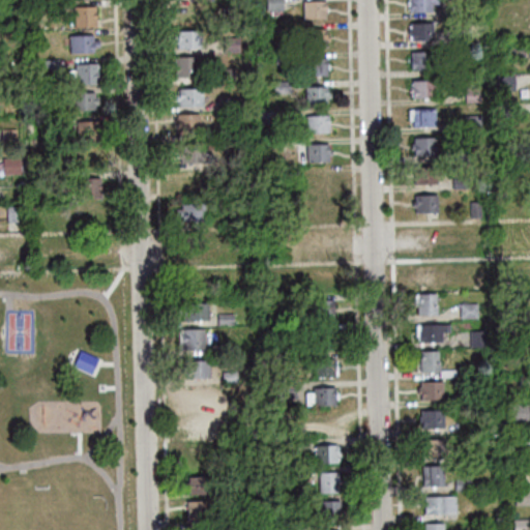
[(197,19),(196,0),(174,0),(174,19),(197,19)]
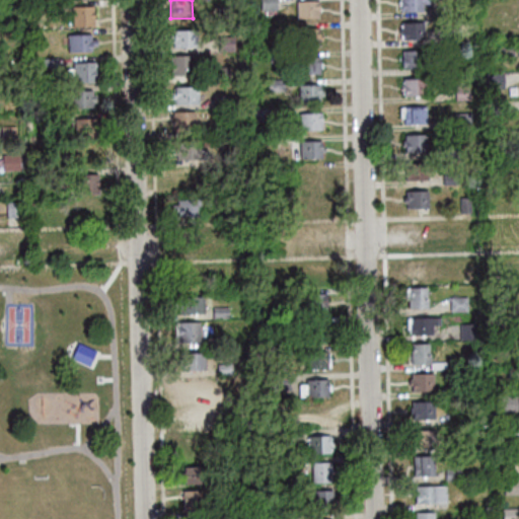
[(274,0),(274,9),(260,9),(260,0),(274,0)]
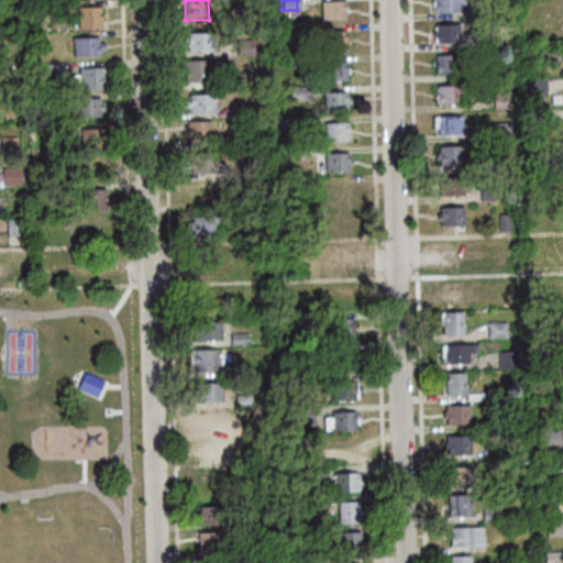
[(433,0),(465,0),(465,3),(457,3),(457,13),(433,13),(433,0)]
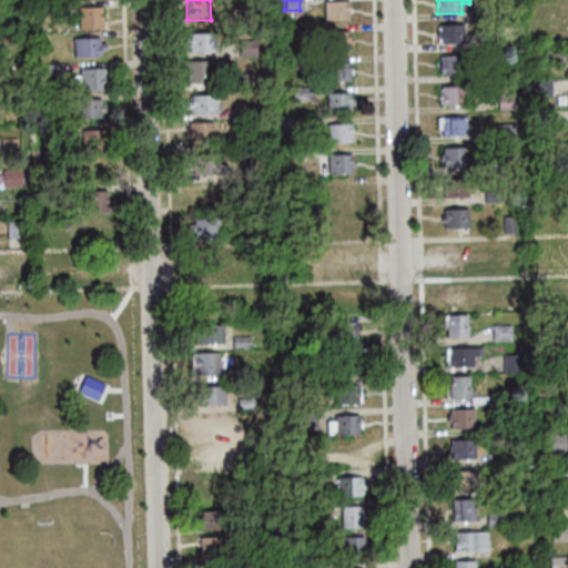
[(347,19),(324,20),(324,1),(347,1),(347,13),(347,19)]
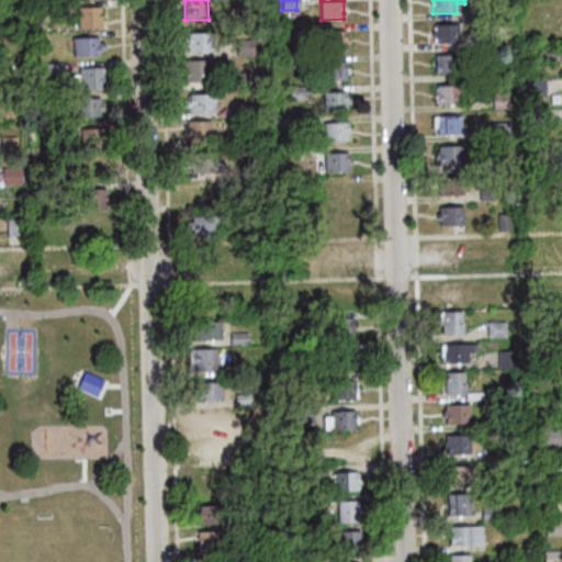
[(66,12),(49,12),(49,2),(66,2),(66,12)]
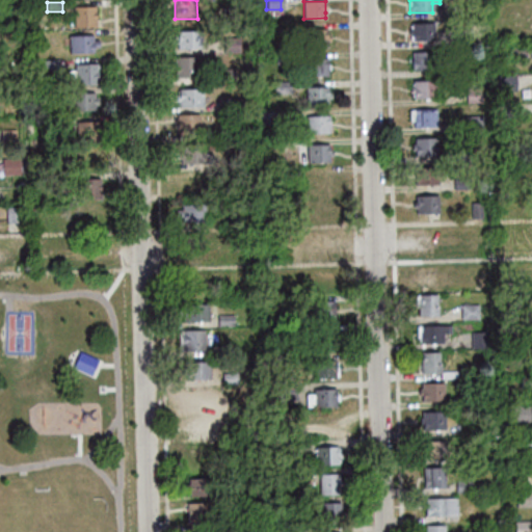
[(95,27),(73,27),(73,7),(95,7),(95,27)]
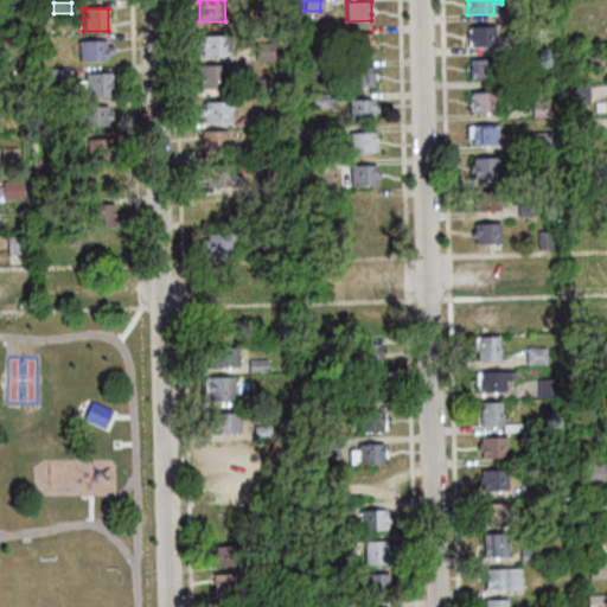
[(468,27),(494,27),(494,45),(468,45),(468,27)]
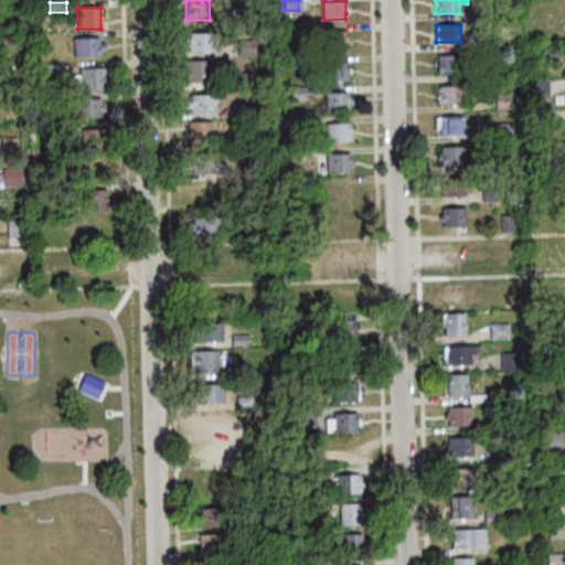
[(322,32),(345,31),(345,36),(348,36),(349,43),(345,43),(345,50),(322,50),(322,32)]
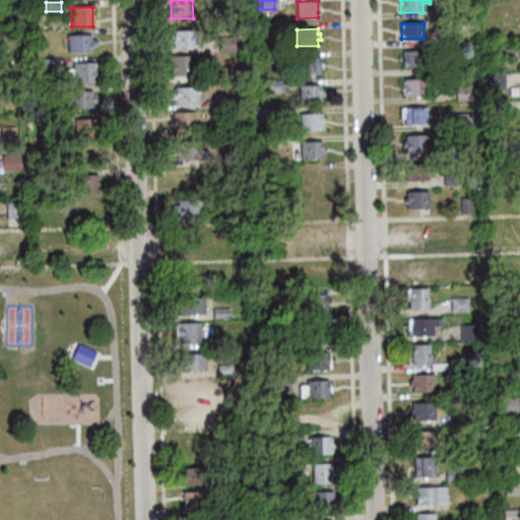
[(196,47),(173,47),(173,43),(167,43),(167,36),(173,36),(173,30),(196,30),(196,47)]
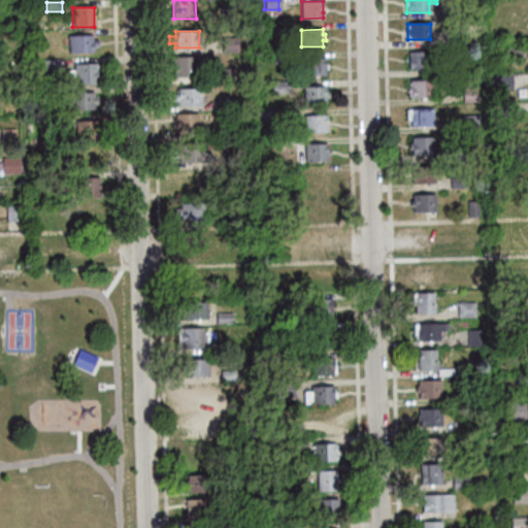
[(68,53),(68,35),(91,35),(92,40),(96,40),(96,46),(92,46),(92,53),(68,53)]
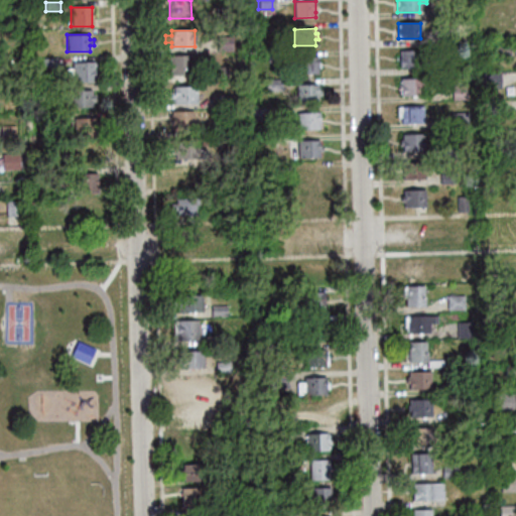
[(231,36),(232,50),(217,50),(217,36),(231,36)]
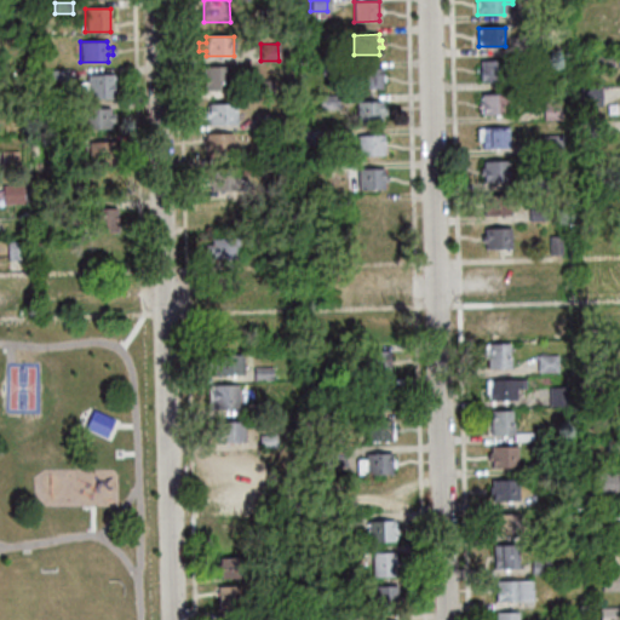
[(612,65),(592,65),(592,55),(612,53),(612,65)]
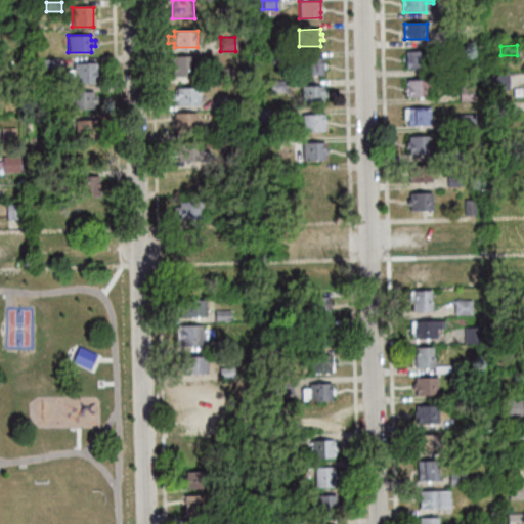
[(286,61),(271,61),(271,51),(286,51),(286,61)]
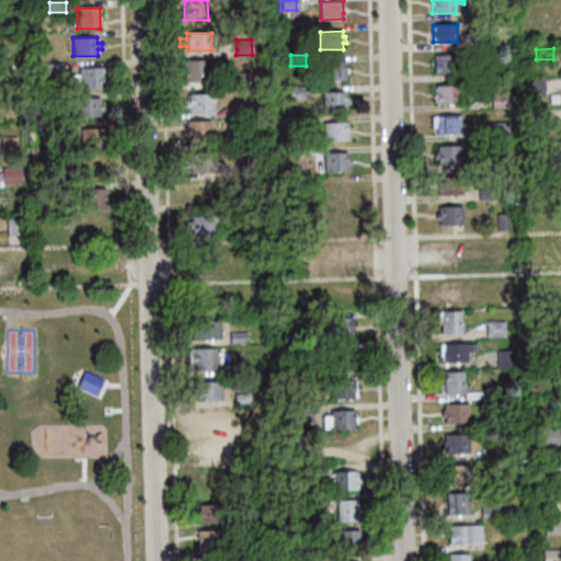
[(434,56),(455,55),(456,72),(434,72),(434,63),(434,56)]
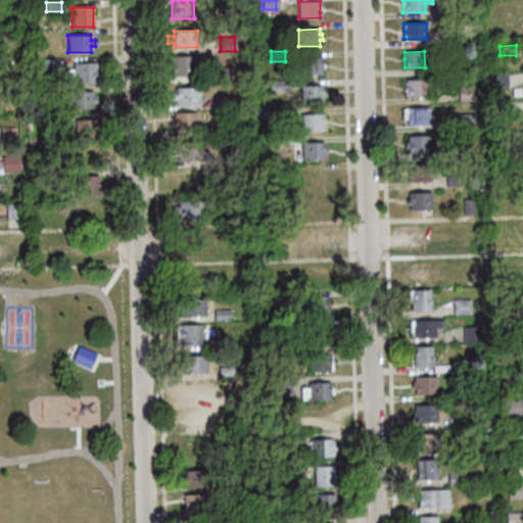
[(172,56),(192,56),(193,75),(173,76),(172,56)]
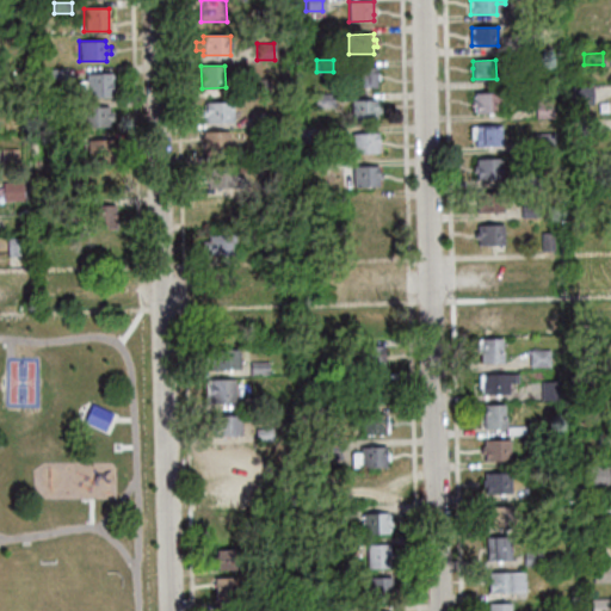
[(376,87),(351,87),(351,68),(375,68),(376,87)]
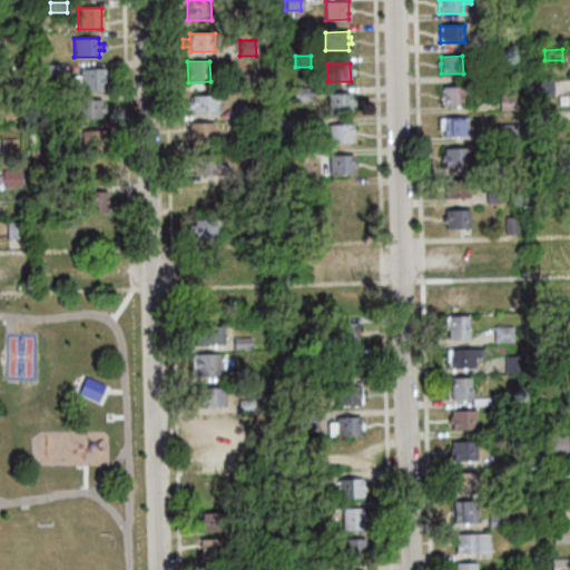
[(62,75),(46,75),(45,65),(62,65),(62,75)]
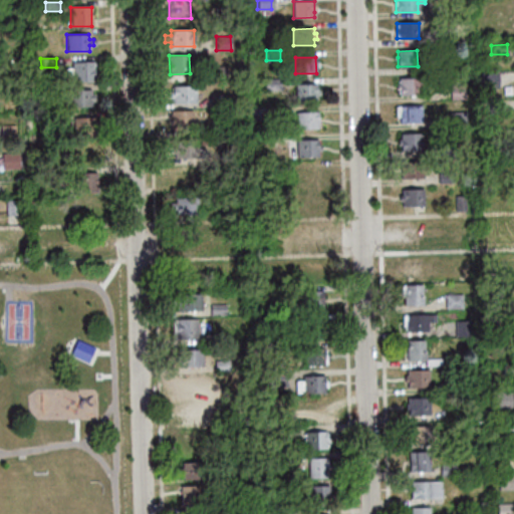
[(93,80),(72,81),(72,62),(92,62),(93,80)]
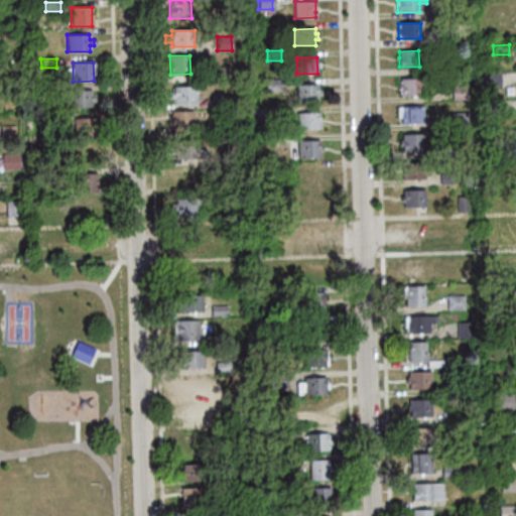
[(211,78),(211,68),(226,67),(226,78),(211,78)]
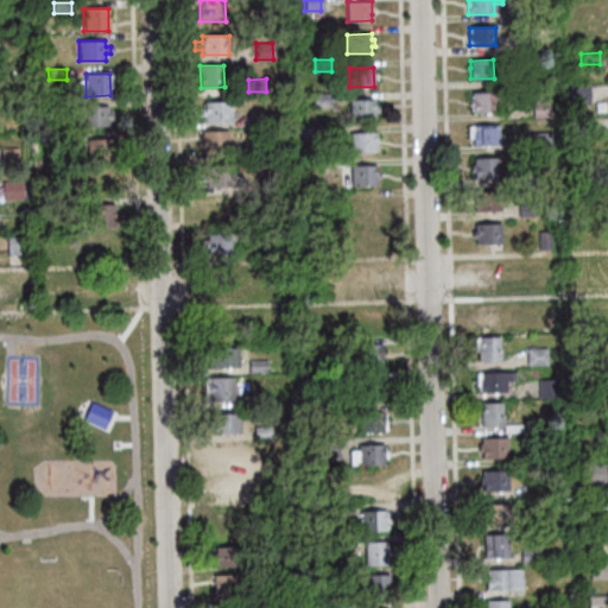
[(570,81),(555,81),(555,102),(570,102),(570,81)]
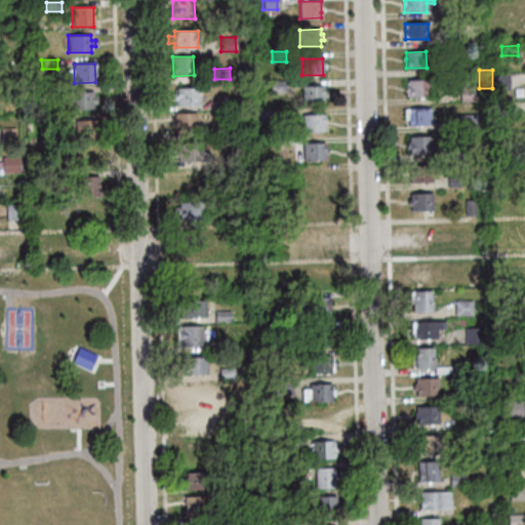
[(491,88),(491,76),(509,75),(509,88),(491,88)]
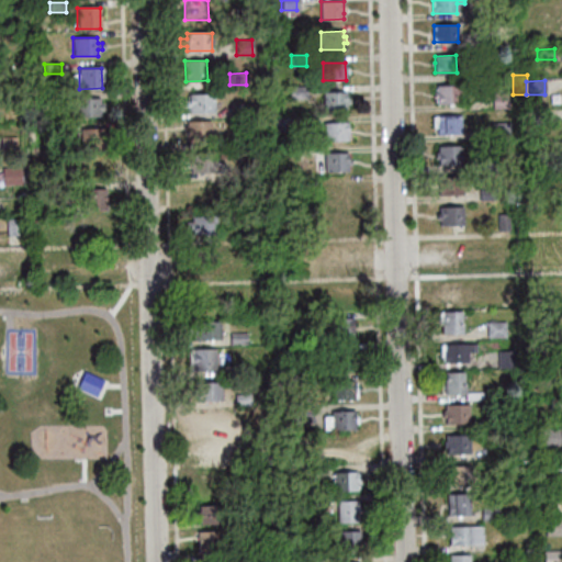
[(289,99),(289,86),(305,86),(305,99),(289,99)]
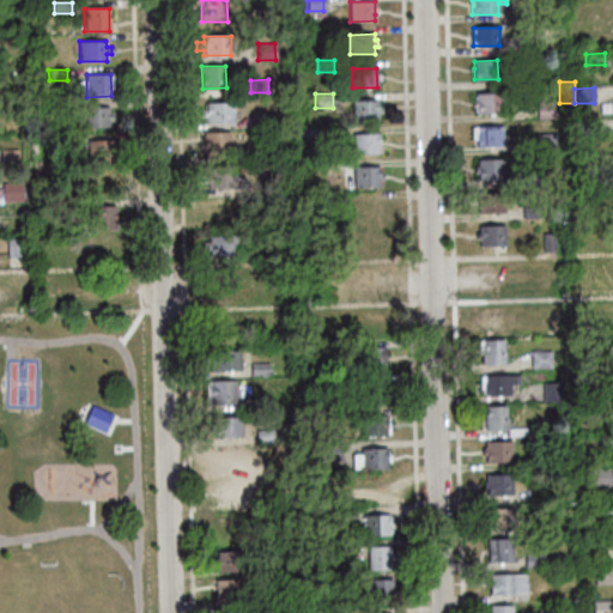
[(502,113),(475,113),(475,93),(501,93),(502,113)]
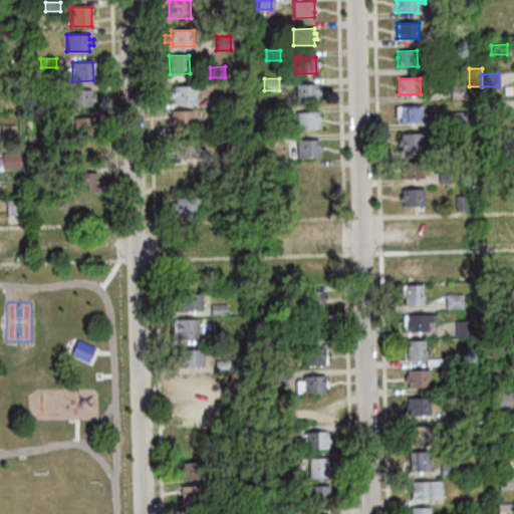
[(295,84),(315,84),(315,89),(318,89),(318,94),(315,95),(315,100),(295,100),(295,84)]
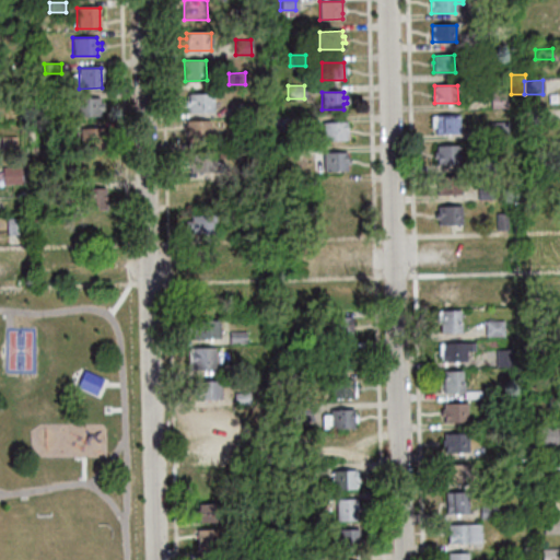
[(506,107),(490,107),(490,93),(506,92),(506,107)]
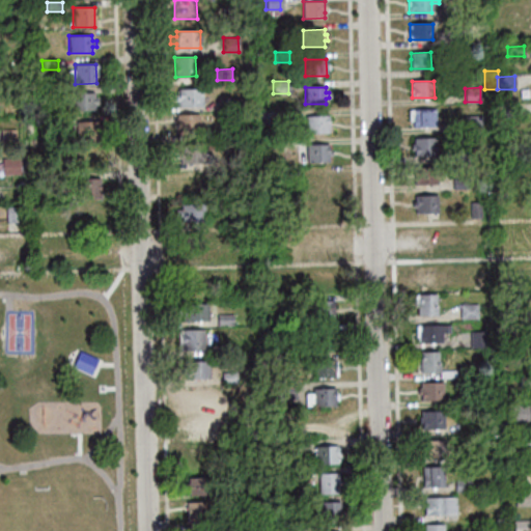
[(201,88),(201,105),(177,106),(177,101),(175,101),(175,94),(177,94),(177,89),(201,88)]
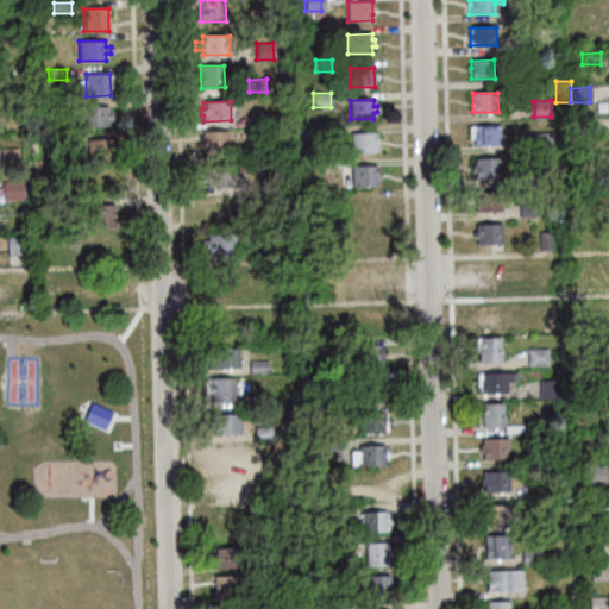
[(107,125),(80,126),(80,106),(107,106),(107,112),(110,112),(110,119),(107,119),(107,125)]
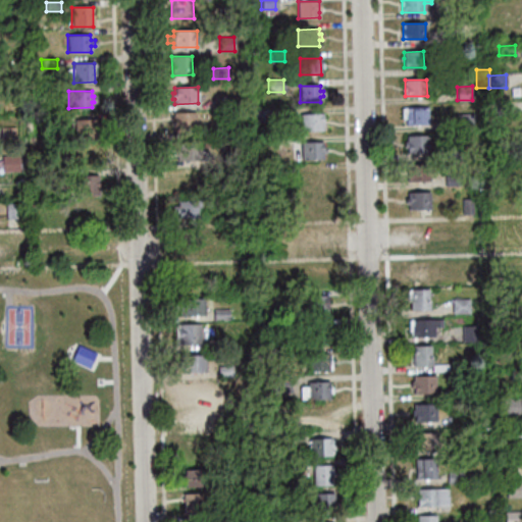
[(219,97),(236,97),(236,107),(219,107),(219,97)]
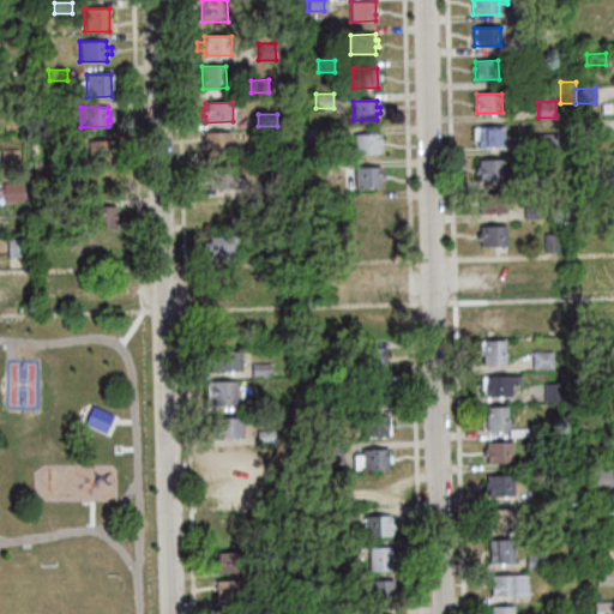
[(599,133),(581,134),(581,120),(599,120),(599,133)]
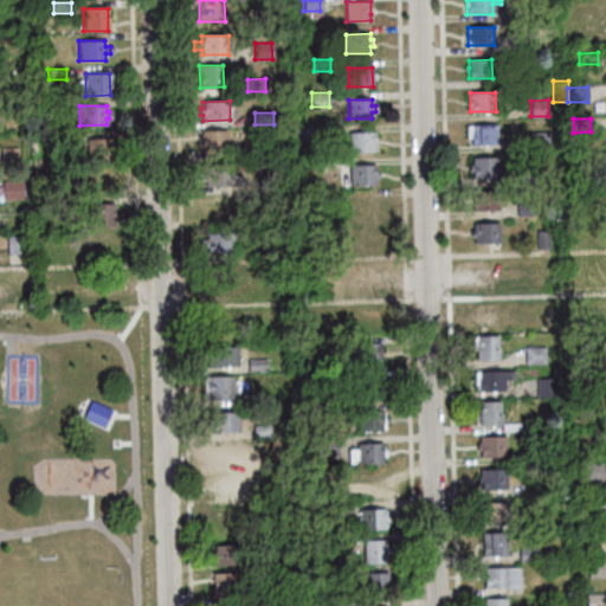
[(466,126),(496,124),(496,143),(471,144),(470,136),(466,136),(466,126)]
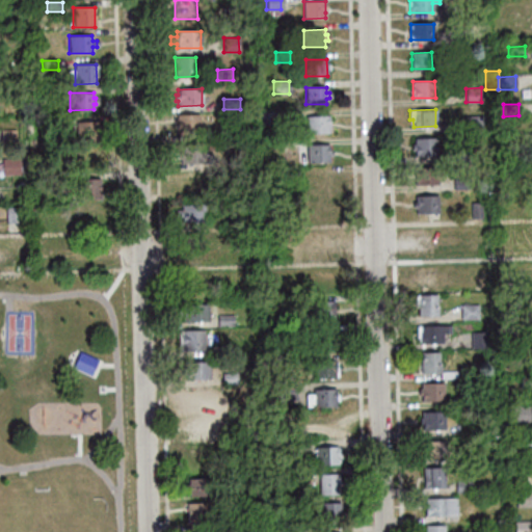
[(275,126),(260,126),(260,112),(275,111),(275,126)]
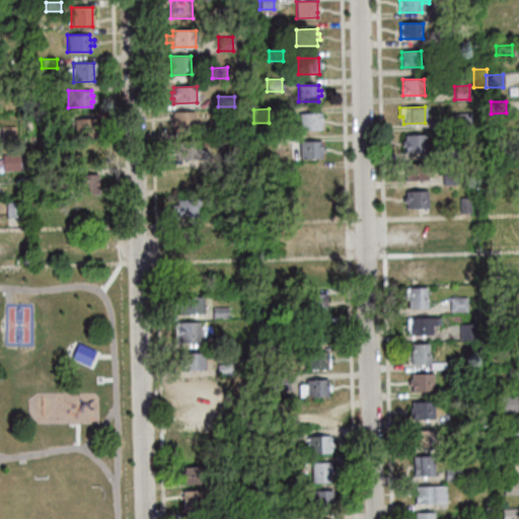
[(193,112),(193,129),(172,129),(172,112),(193,112)]
